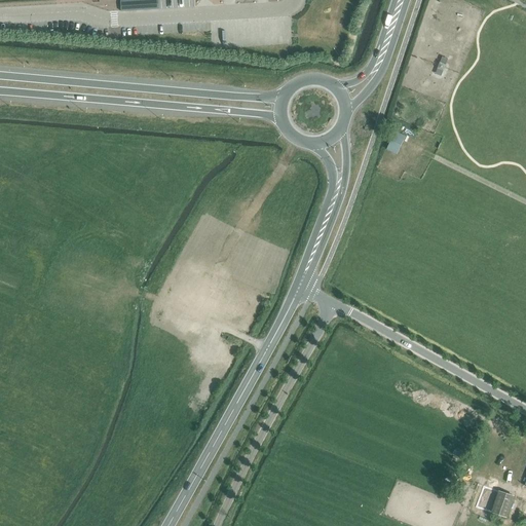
[(156,0),(119,0),(120,11),(157,9),(156,0)]
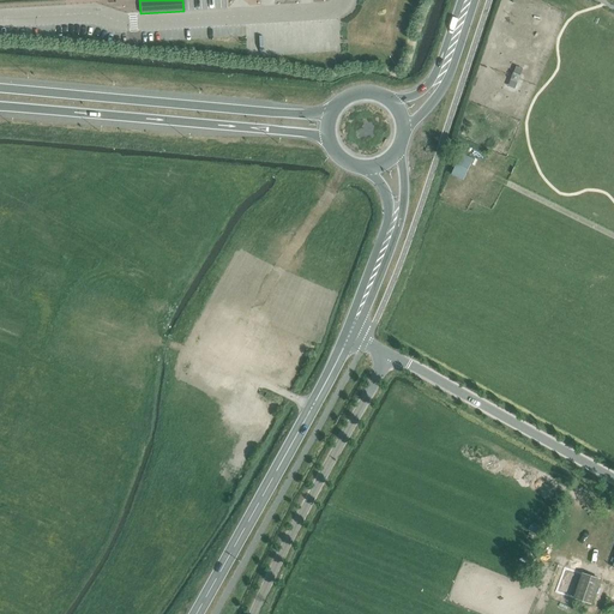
[(513,72),(510,80),(517,83),(521,76),(513,72)]
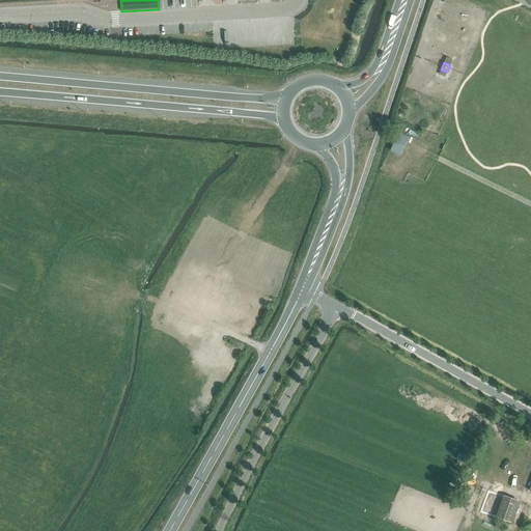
[(400,156),(409,138),(399,134),(391,150),(400,156)]
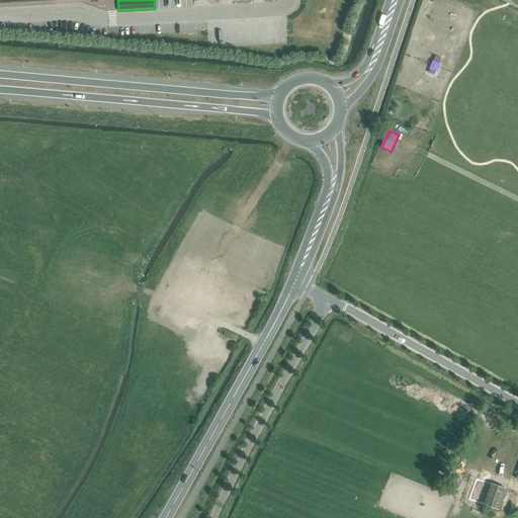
[(181,308),(183,301),(173,297),(170,304),(181,308)]
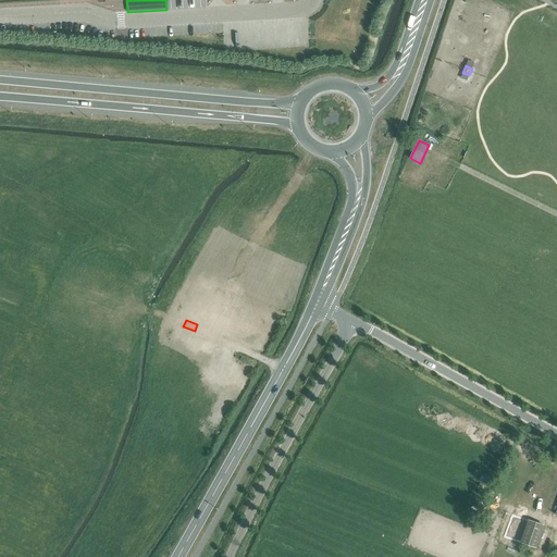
[(177,339),(175,346),(211,358),(213,351),(177,339)]
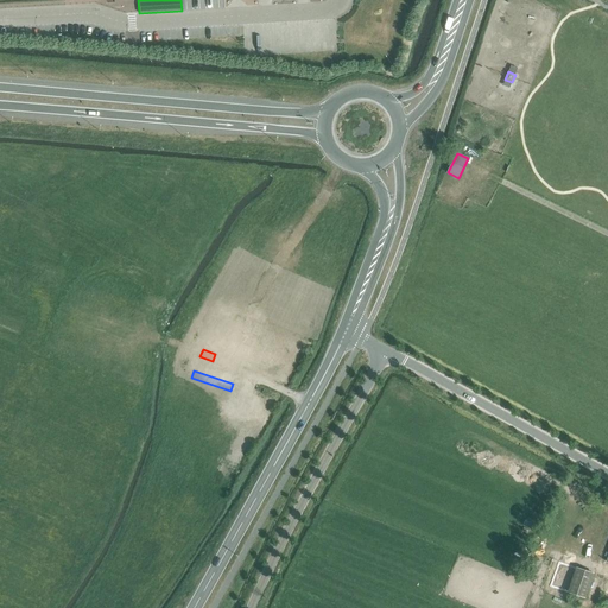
[(283,398),(271,391),(267,398),(278,405),(283,398)]
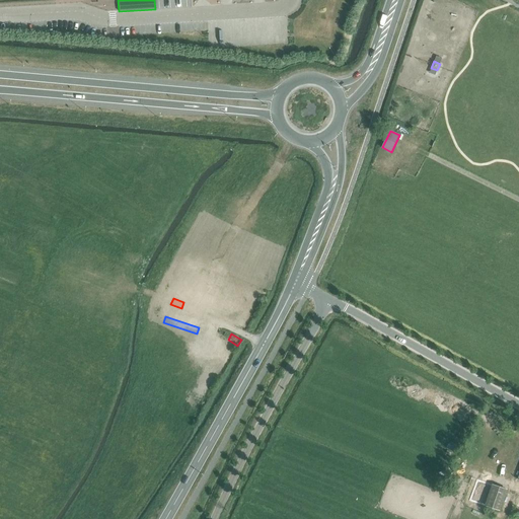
[(492,485),(486,505),(499,510),(506,490),(492,485)]
